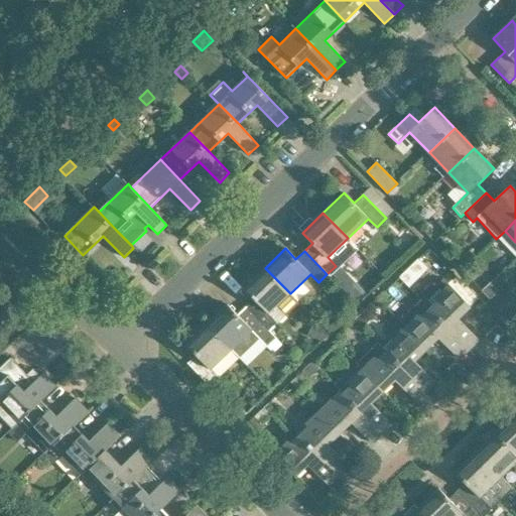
[(290,293),(265,268),(244,288),(254,298),(247,306),(269,330),(285,314),(277,306),(290,293)]
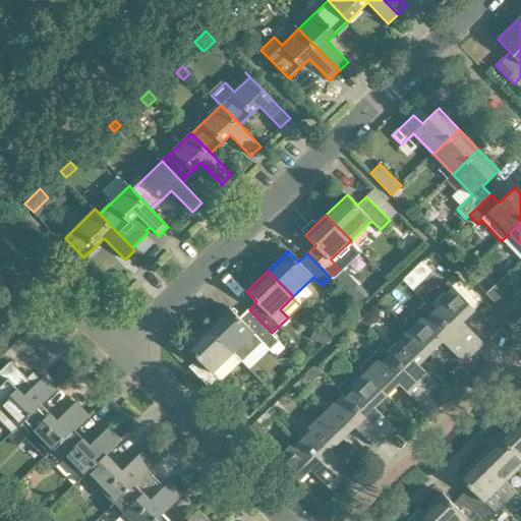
[(426,303),(433,311),(474,353),(483,344),(462,322),(475,309),(448,281),(442,287),(439,287),(436,287),(432,288),(429,289),(427,292),(427,294),(426,295),(426,297),(426,299),(426,300),(427,302),(426,303)]
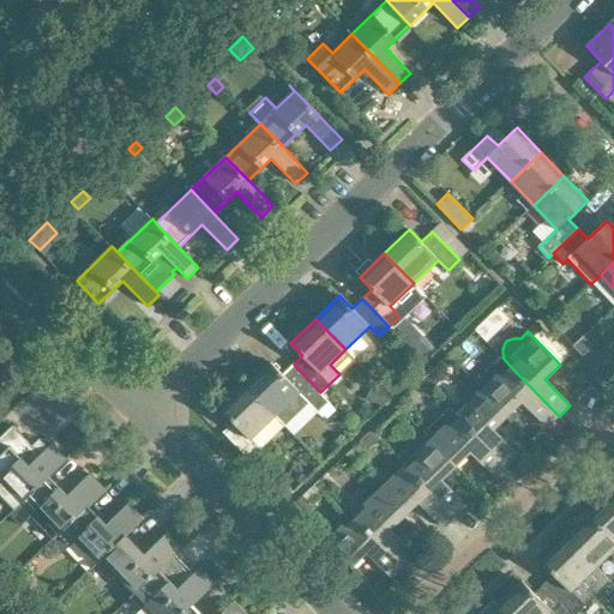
[(613,359),(588,331),(583,336),(593,347),(583,356),(607,381),(613,374),(613,359)]
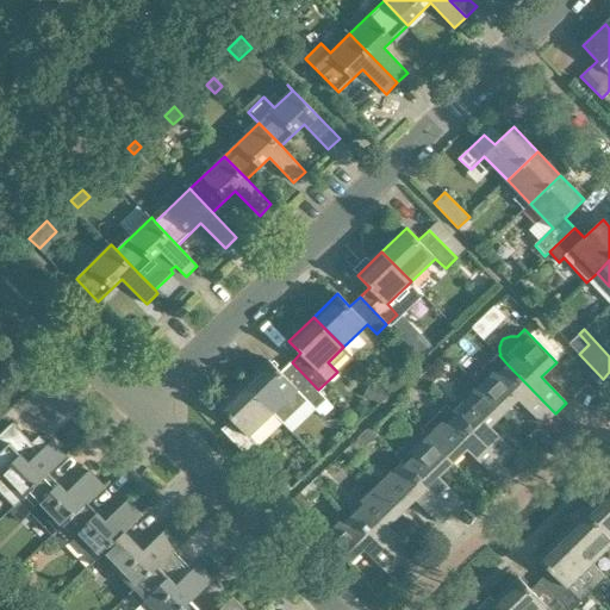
[(589,344),(579,334),(568,343),(579,354),(589,344)]
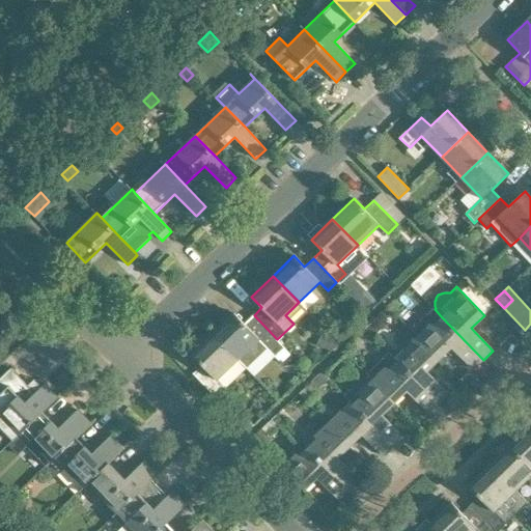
[(284,347),(277,339),(254,315),(245,324),(234,313),(213,333),(239,360),(247,369),(268,350),(275,357),(284,347)]
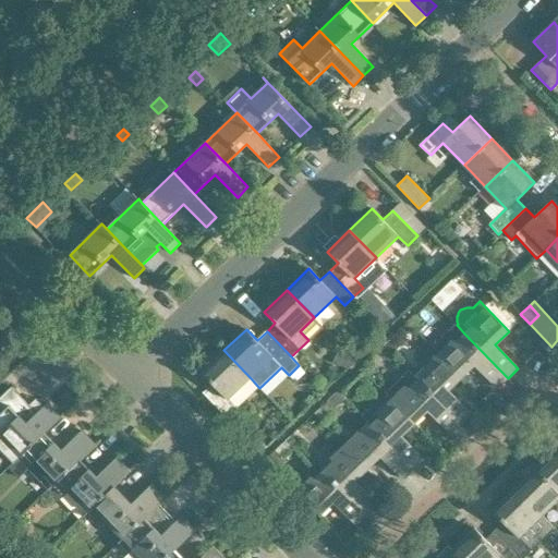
[(395,336),(385,346),(393,354),(404,342),(397,334),(395,336)]
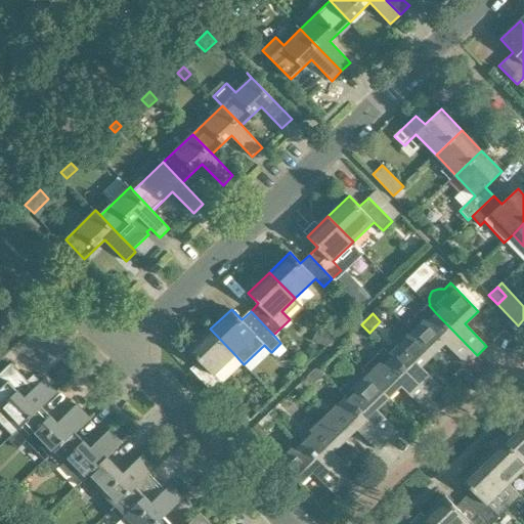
[(467,364),(477,355),(436,313),(428,322),(425,319),(411,332),(433,354),(440,347),(443,350),(447,350),(449,348),(467,364)]
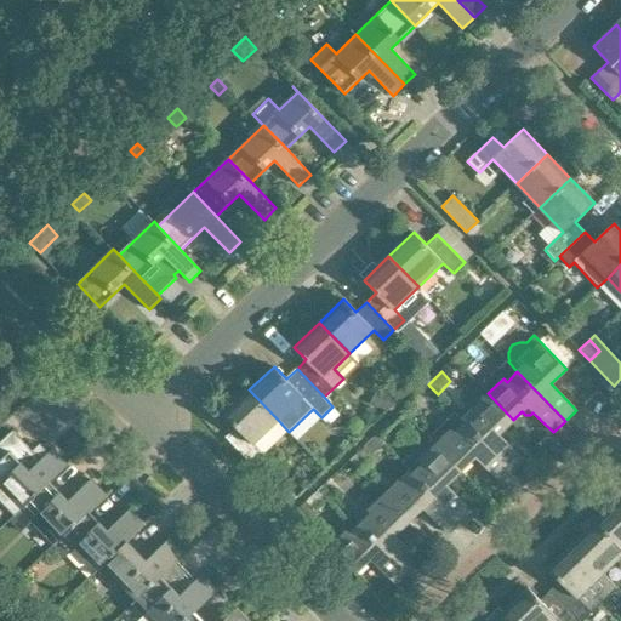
[(235,427),(226,437),(252,466),(265,455),(255,444),(279,421),(249,389),(223,414),(235,427)]
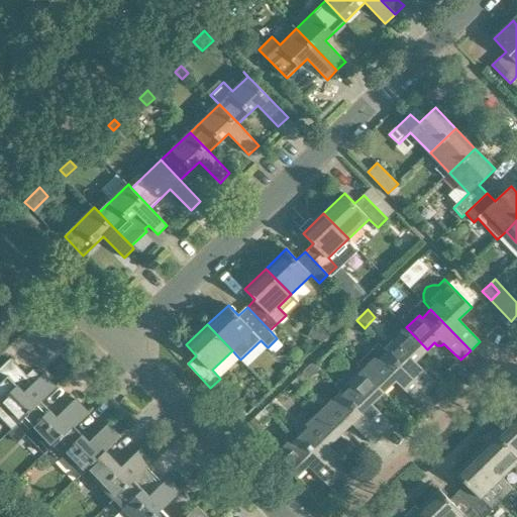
[(323,328),(315,324),(309,336),(318,340),(323,328)]
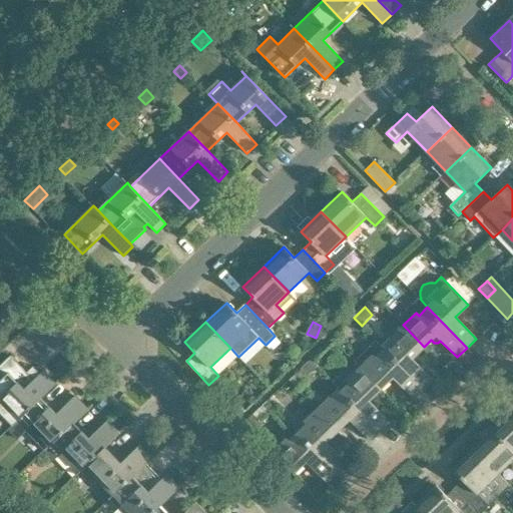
[(412,359),(424,347),(403,325),(390,338),(393,340),(384,349),(424,389),(433,380),(412,359)]
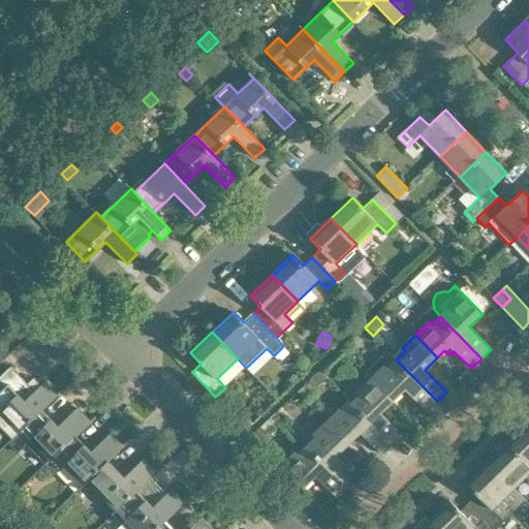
[(366,372),(371,378),(393,401),(405,389),(427,411),(437,401),(396,360),(387,351),(366,372)]
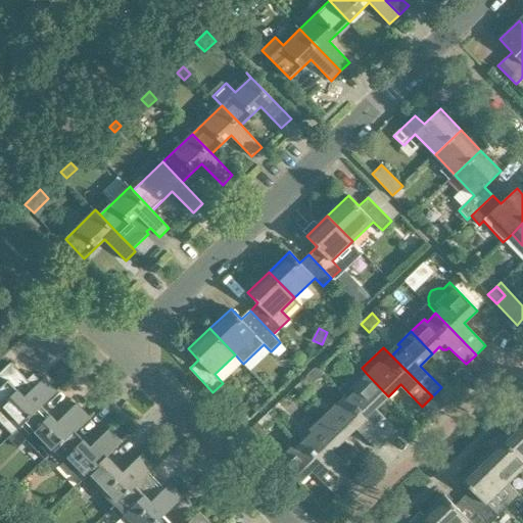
[(10,363),(0,372),(0,420),(12,434),(17,429),(42,406),(57,392),(44,379),(41,381),(35,387),(28,380),(10,363)]
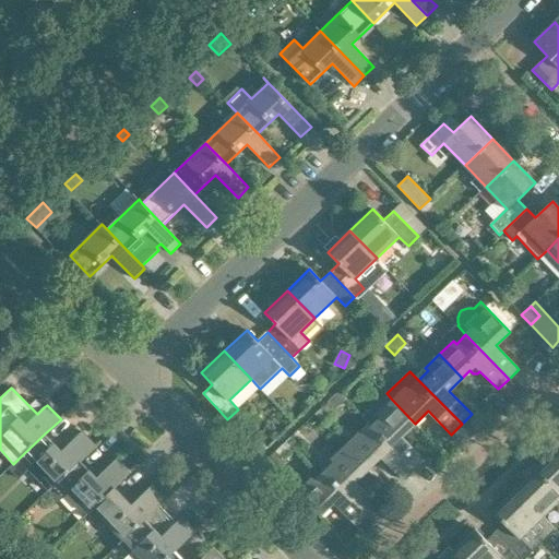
[(344,397),(339,391),(326,402),(333,408),(344,397)]
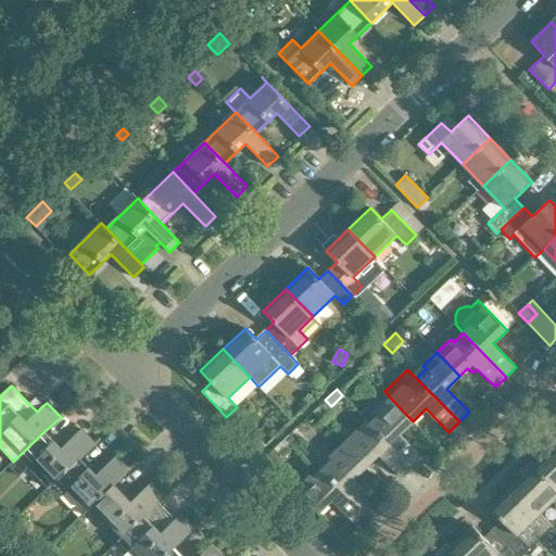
[(400,434),(413,421),(390,397),(384,391),(361,414),(370,422),(413,467),(422,457),(400,434)]
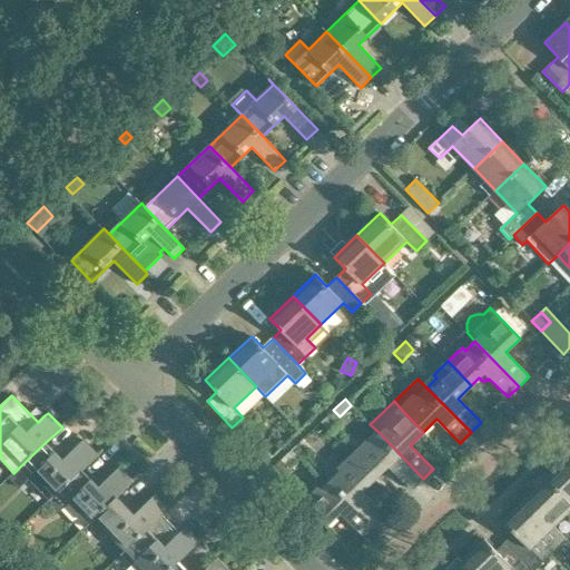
[(412,490),(423,479),(380,433),(369,444),(366,441),(352,454),(375,479),(389,465),(412,490)]
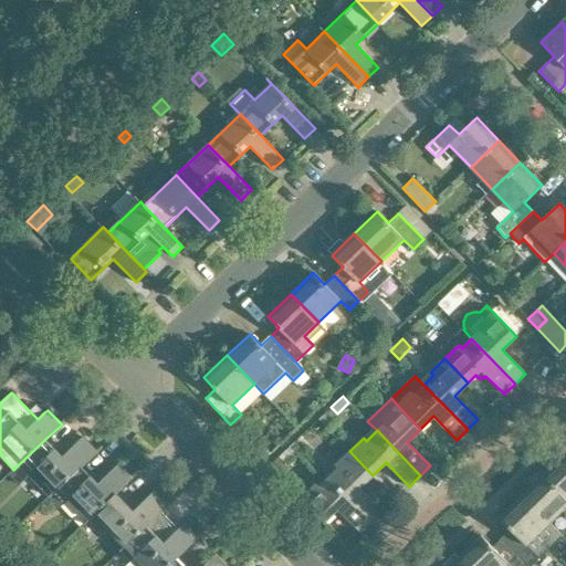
[(45,440),(20,464),(50,496),(55,491),(81,467),(96,451),(83,437),(62,457),(45,440)]
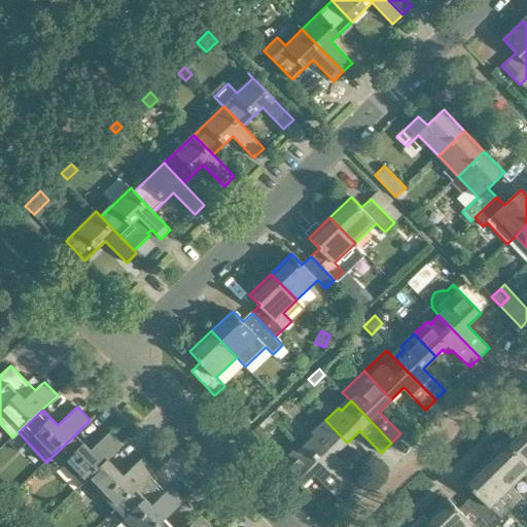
[(335,454),(347,443),(325,420),(312,433),(315,435),(306,445),(347,486),(356,477),(335,454)]
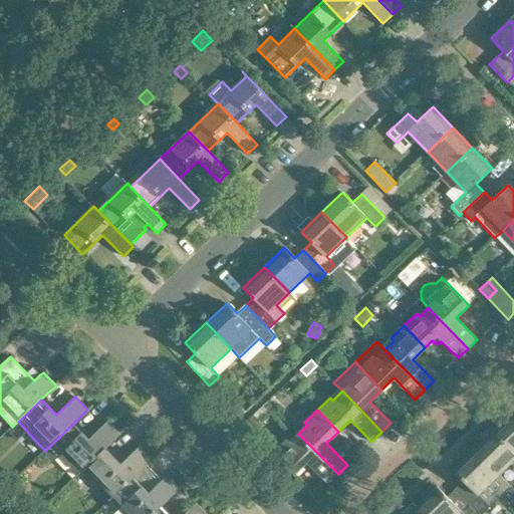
[(513,411),(494,431),(513,451),(513,411)]
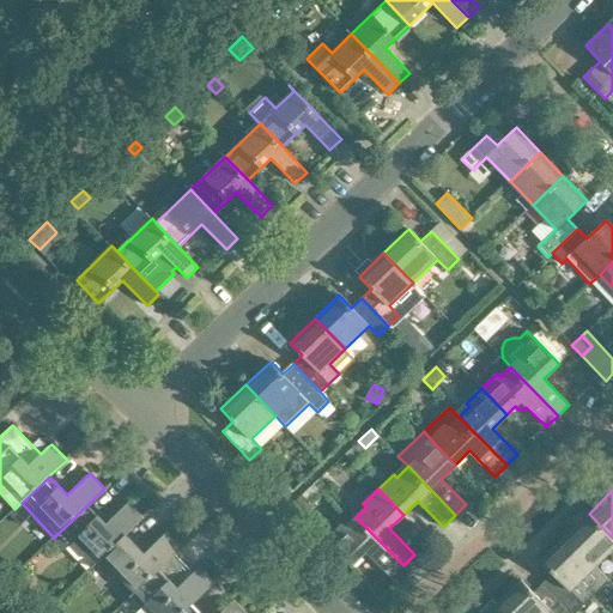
[(87,505),(60,532),(71,544),(76,539),(98,562),(126,535),(144,519),(128,503),(105,525),(87,505)]
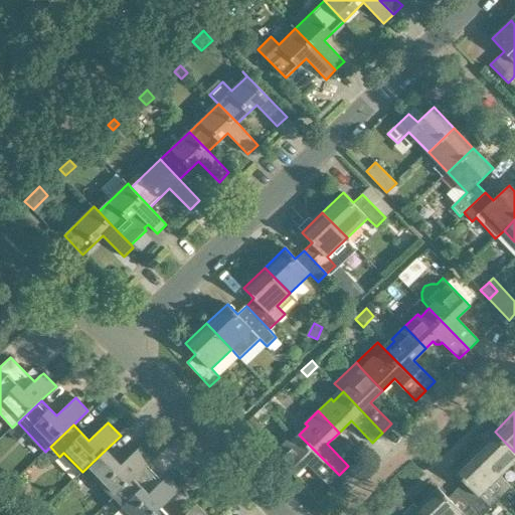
[(514,452),(495,432),(475,451),(500,477),(511,467),(514,470),(514,452)]
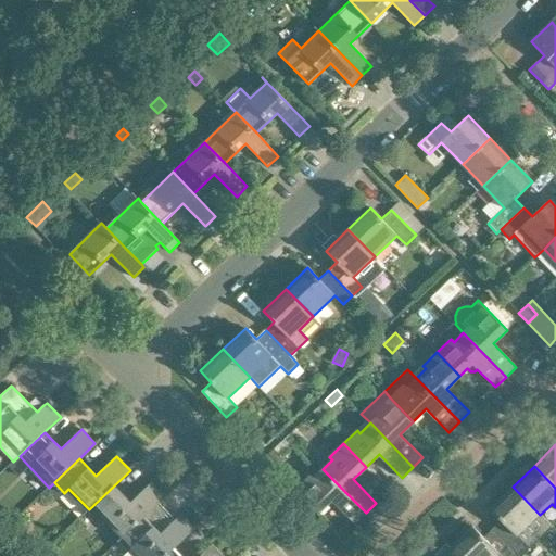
[(311,475),(297,489),(319,513),(332,500),(355,522),(366,513),(323,469),(313,478),(311,475)]
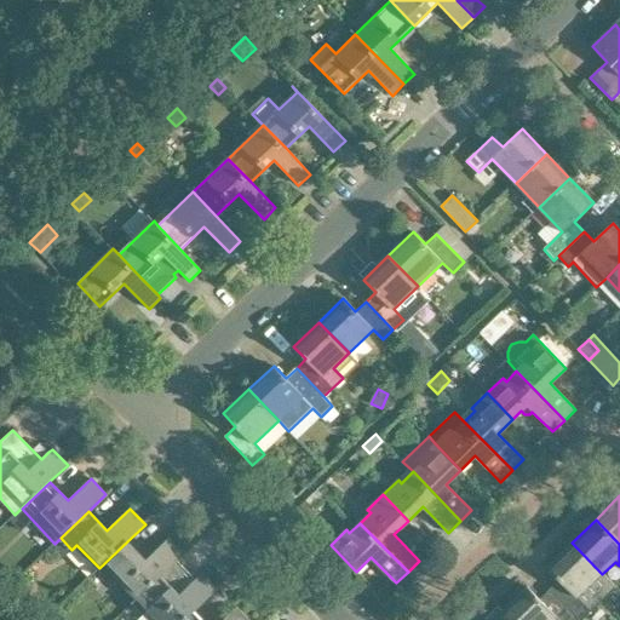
[(127,541),(99,568),(112,580),(116,575),(138,597),(161,577),(176,562),(184,555),(168,538),(145,560),(127,541)]
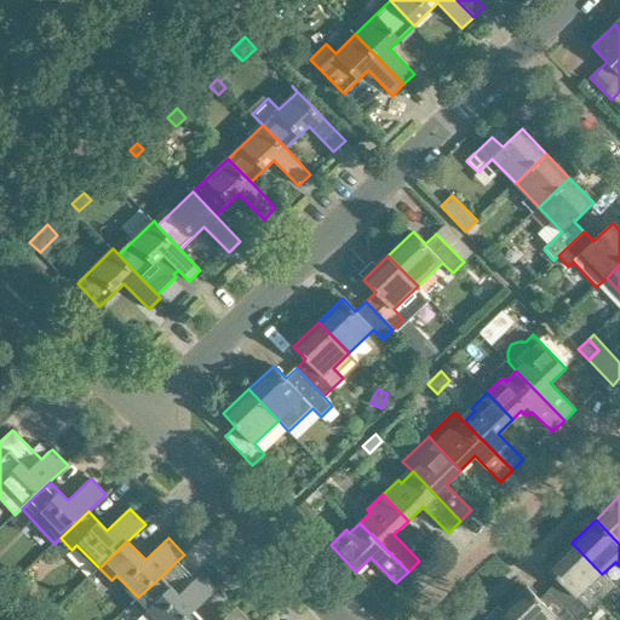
[(558,580),(549,589),(577,618),(612,584),(602,574),(572,543),(546,567),(558,580)]
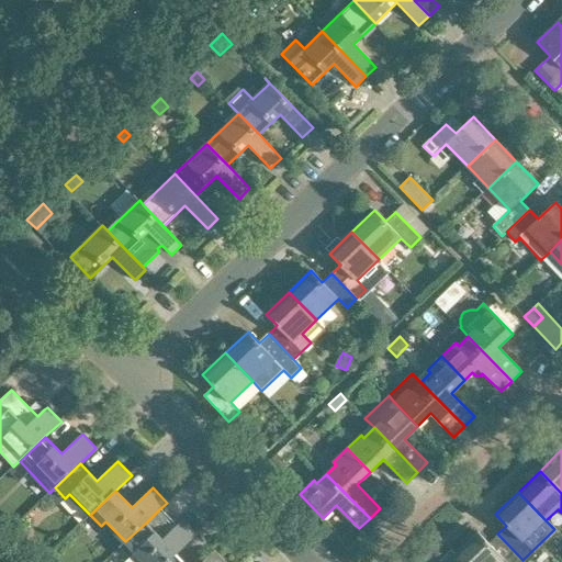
[(125,541),(120,547),(131,558),(135,552),(144,561),(167,561),(177,553),(197,534),(183,519),(163,539),(155,531),(168,519),(159,509),(146,523),(125,541)]
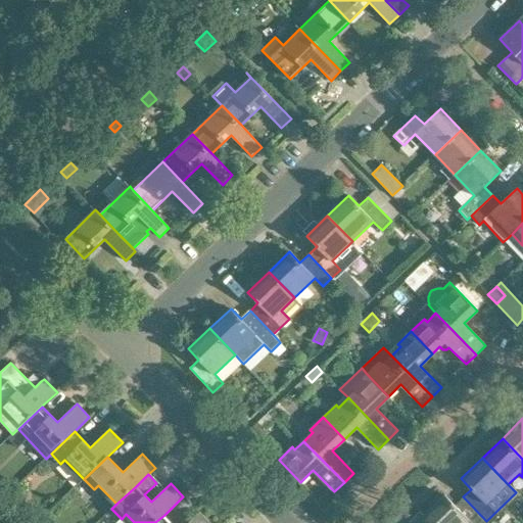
[(484,522),(486,521),(463,496),(455,505),(444,494),(424,515),(431,522),(484,522)]
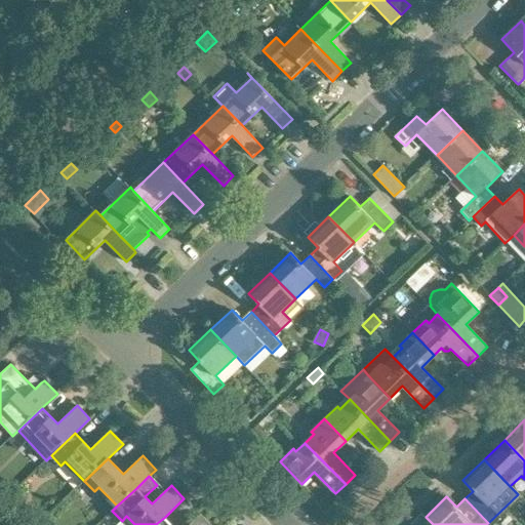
[(156,524),(209,524),(199,515),(189,524),(172,524),(165,517),(156,524)]
